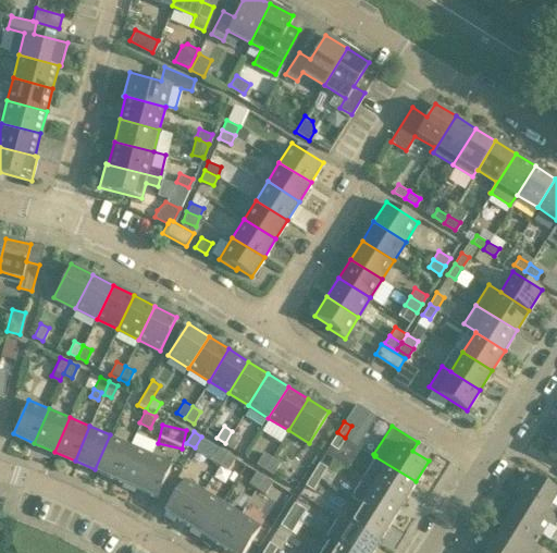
[(232,431),(225,443),(233,449),(240,437),(232,431)]
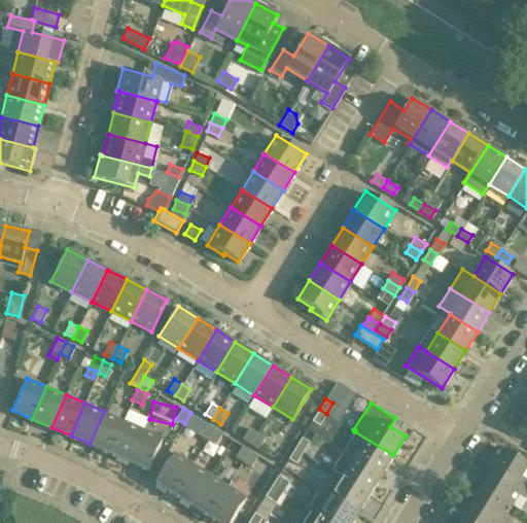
[(326,414),(319,409),(312,419),(319,424),(326,414)]
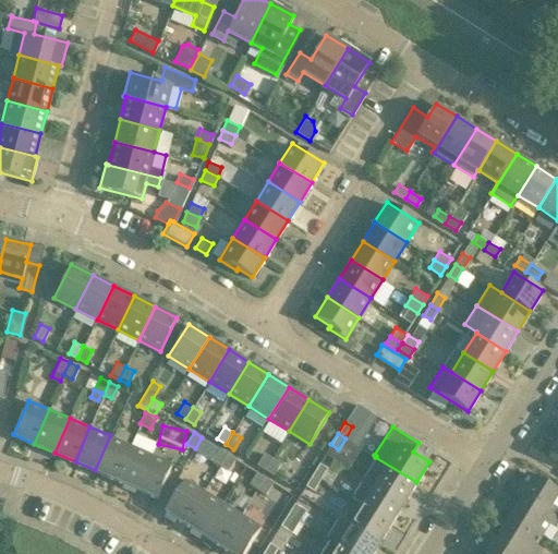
[(110,435),(95,470),(116,479),(131,444),(110,435)]
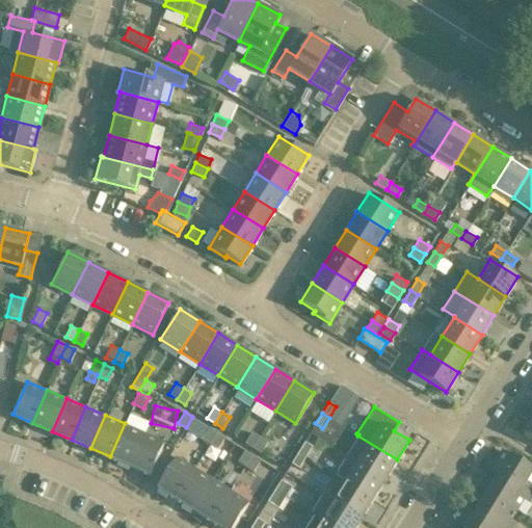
[(125,423),(110,456),(130,465),(143,432),(125,423)]
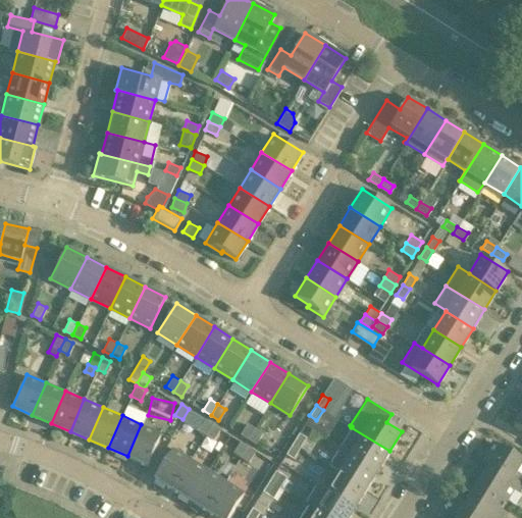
[(204,418),(197,429),(206,434),(212,423),(204,418)]
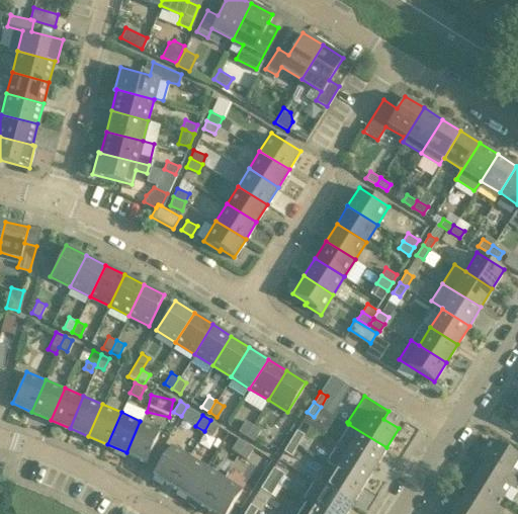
[(246,435),(253,424),(245,419),(239,430),(246,435)]
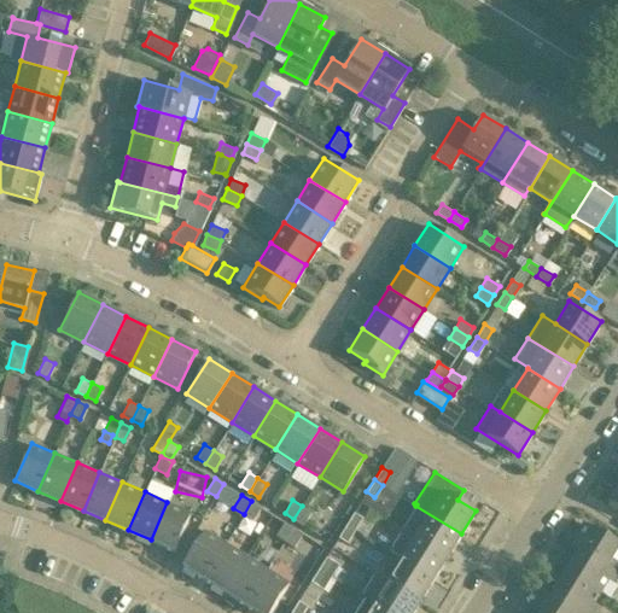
[(244,514),(251,519),(260,506),(251,501),(244,514)]
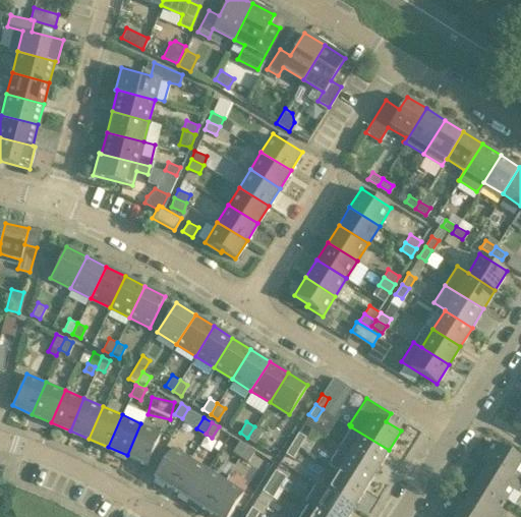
[(140,423),(127,455),(147,464),(161,432),(140,423)]
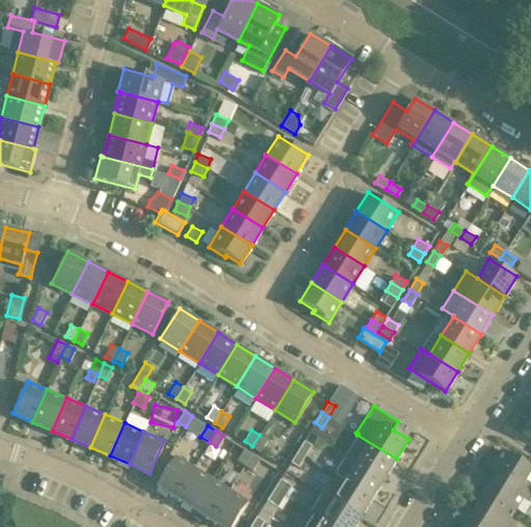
[(259,435),(252,446),(260,450),(268,440),(259,435)]
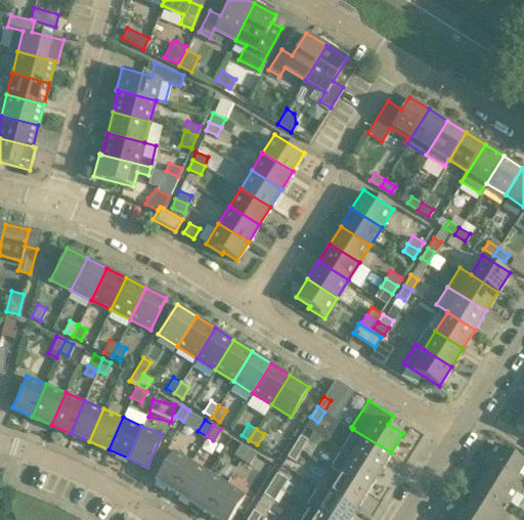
[(341,446),(352,453),(352,455),(379,472),(391,452),(352,429),(341,446)]
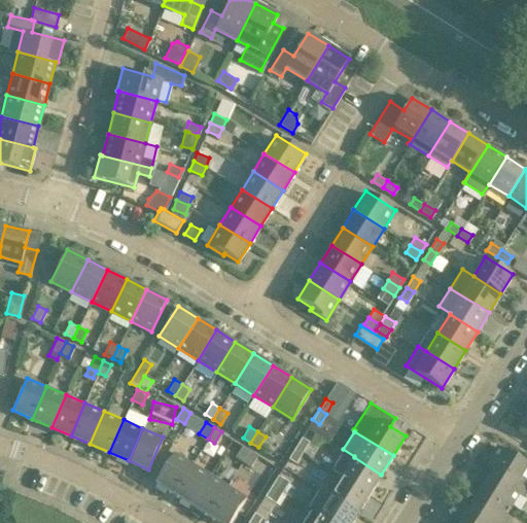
[(308,453),(313,444),(302,437),(295,447),(303,451),(308,453)]
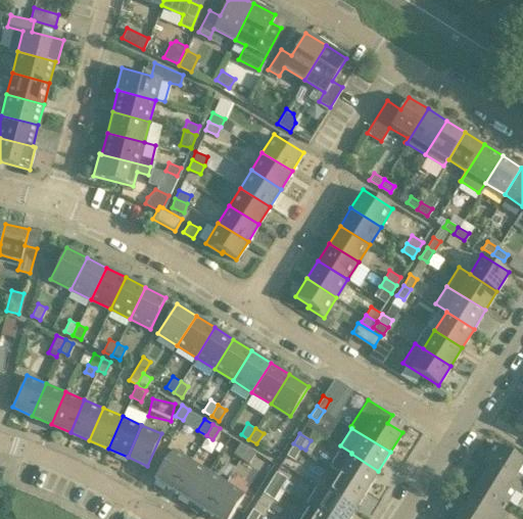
[(241,457),(248,445),(238,439),(231,451),(241,457)]
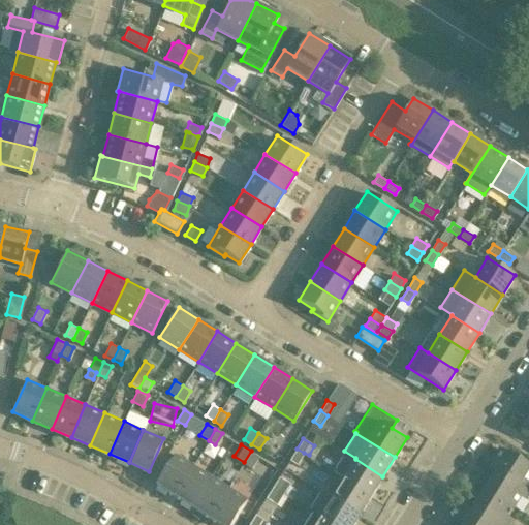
[(523,487),(523,486),(527,480),(523,477),(528,467),(528,464),(501,448),(490,466),(495,470),(496,469),(523,487)]
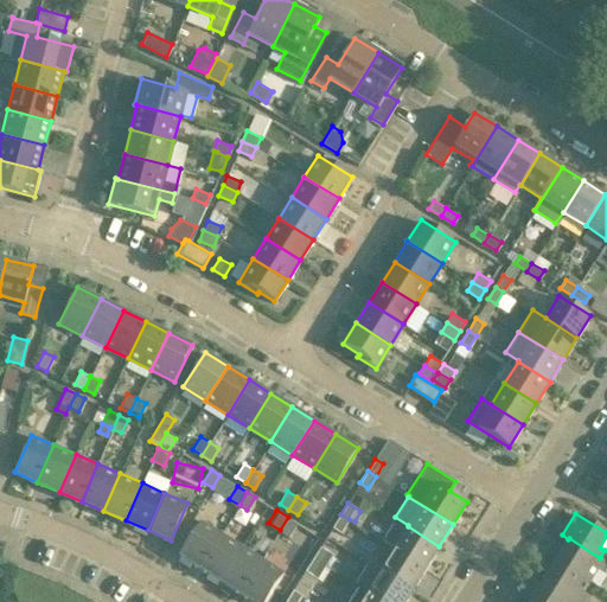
[(349,519),(340,514),(333,526),(340,531),(349,519)]
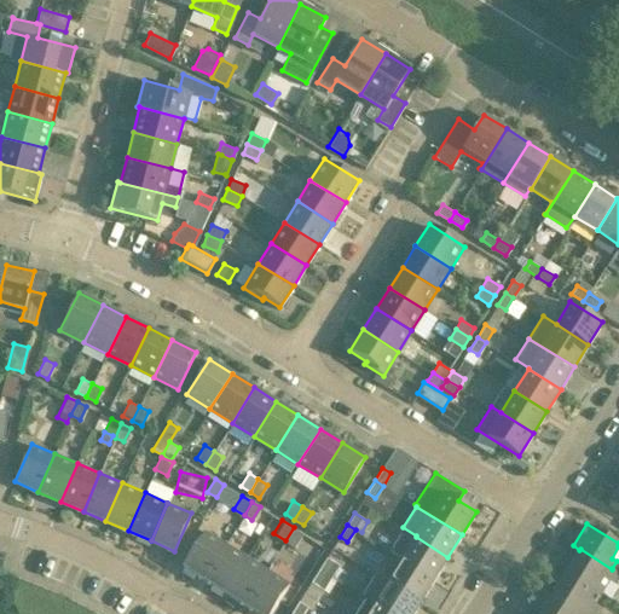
[(294,527),(285,540),(291,544),(300,532),(294,527)]
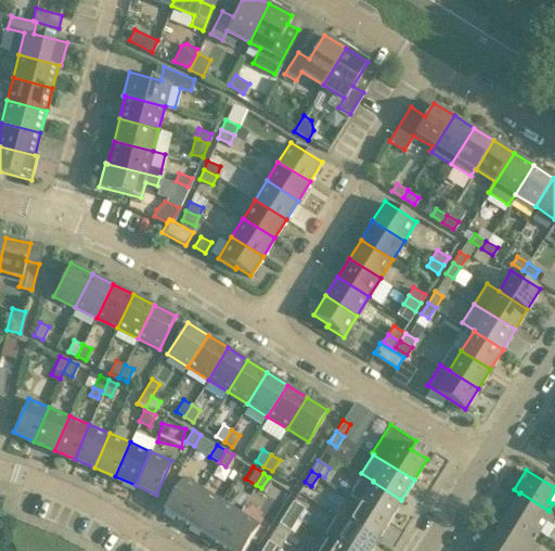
[(183,520),(203,487),(183,475),(164,507),(183,520)]
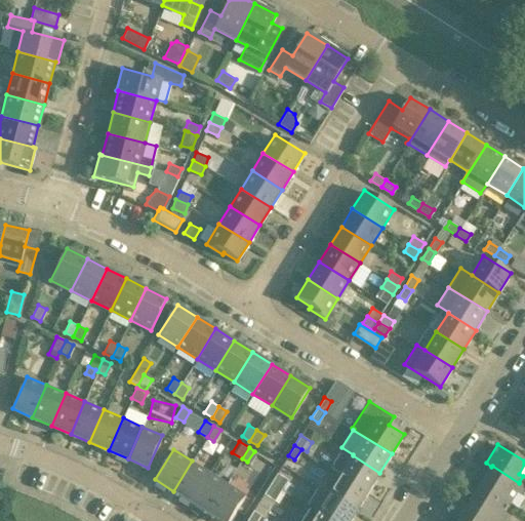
[(340,474),(368,491),(379,473),(353,455),(340,474)]
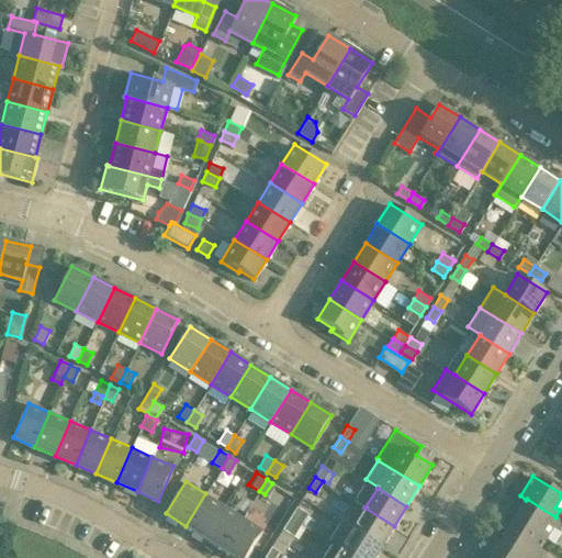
[(204,537),(224,505),(205,493),(186,526),(204,537)]
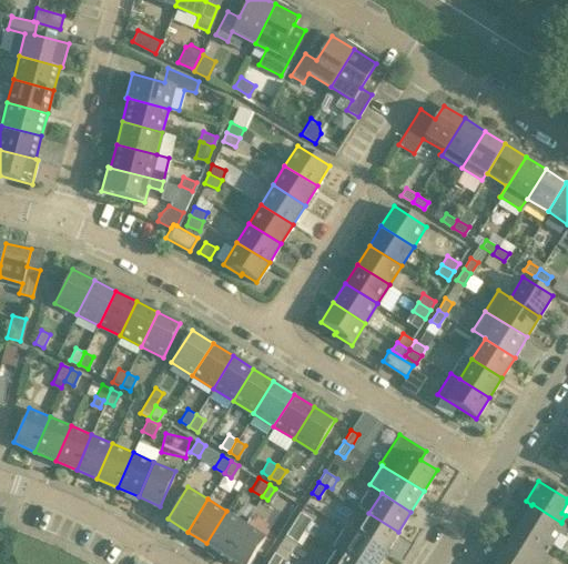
[(520,524),(551,543),(559,532),(563,534),(567,526),(561,522),(561,523),(533,504),(531,505),(520,524)]
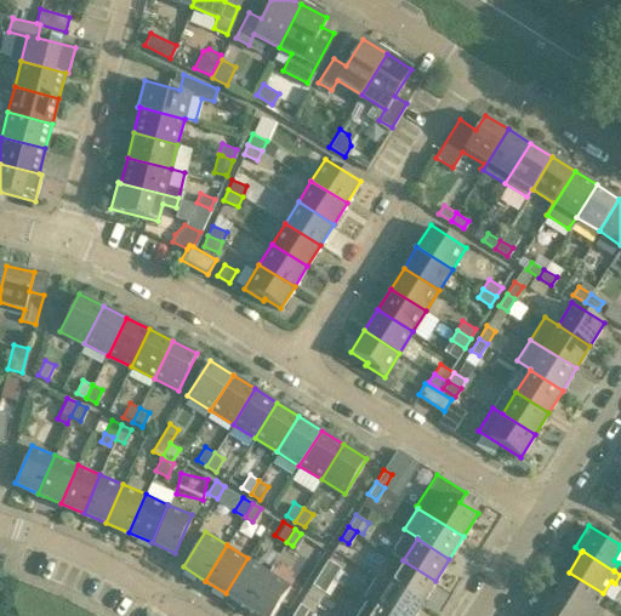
[(246,606),(268,571),(248,558),(226,593),(246,606)]
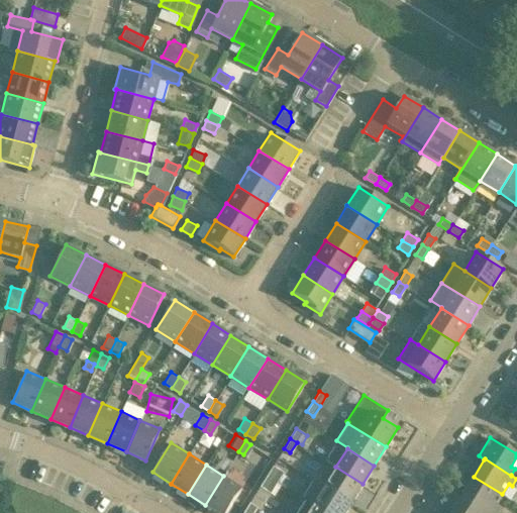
[(267,476),(274,480),(280,470),(273,465),(267,476)]
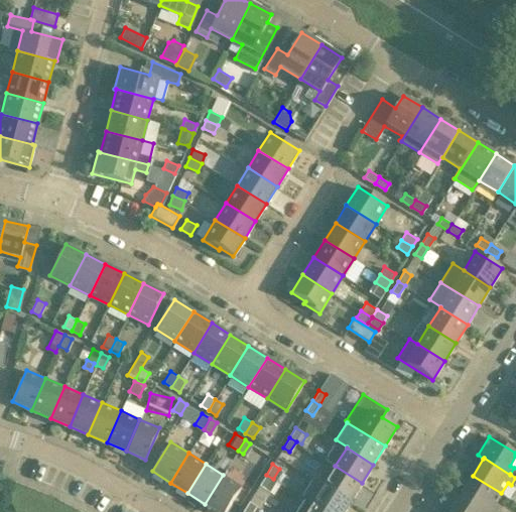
[(318,473),(318,479),(325,483),(324,484),(324,485),(351,501),(362,483),(335,466),(334,468),(329,464),(324,466),(318,473)]
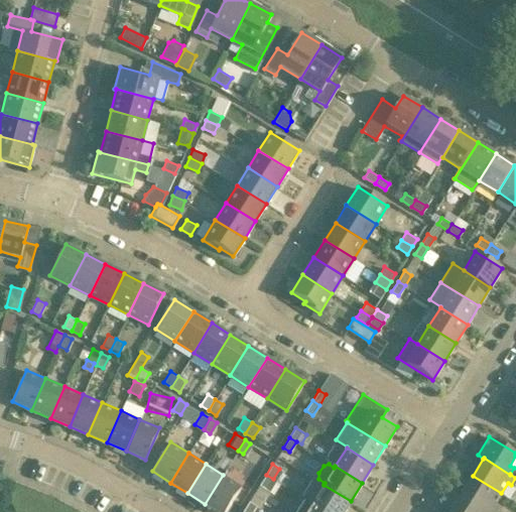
[(223,475),(205,504),(217,511),(225,511),(241,486),(223,475)]
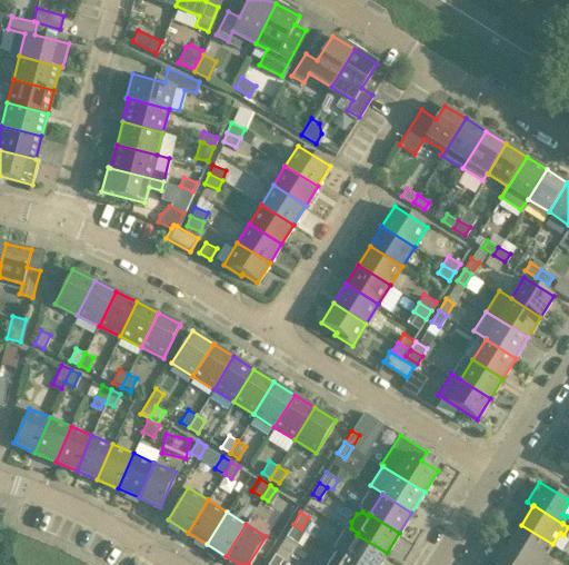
[(301,528),(293,524),(287,535),(293,539),(301,528)]
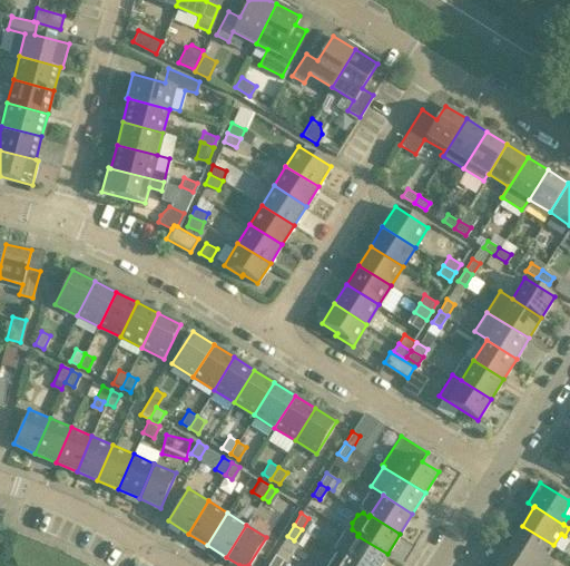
[(510,545),(543,565),(546,565),(550,559),(546,557),(553,545),(522,526),(510,545)]
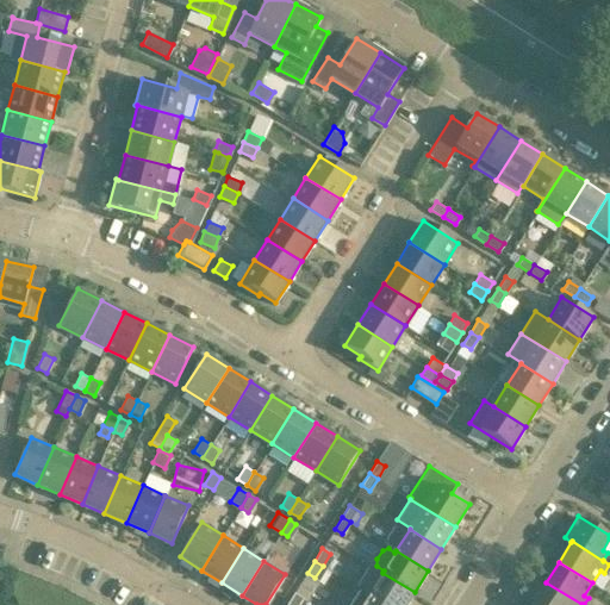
[(356,586),(360,588),(385,604),(405,604),(415,592),(383,573),(383,572),(369,563),(356,586)]
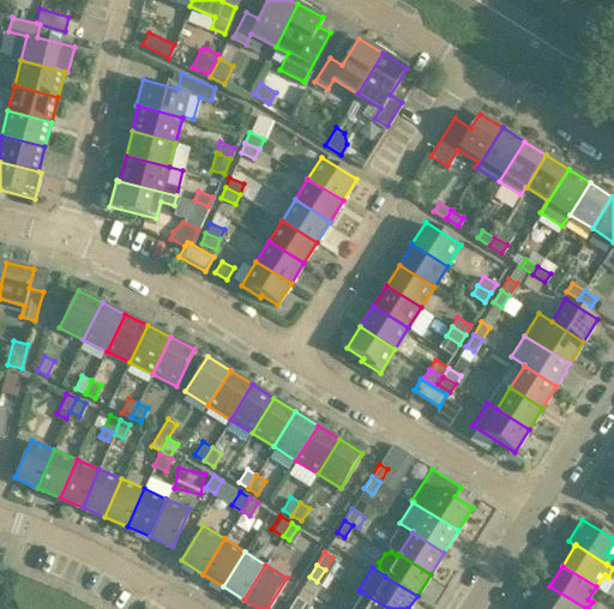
[(536,607),(540,608),(585,608),(549,586),(536,607)]
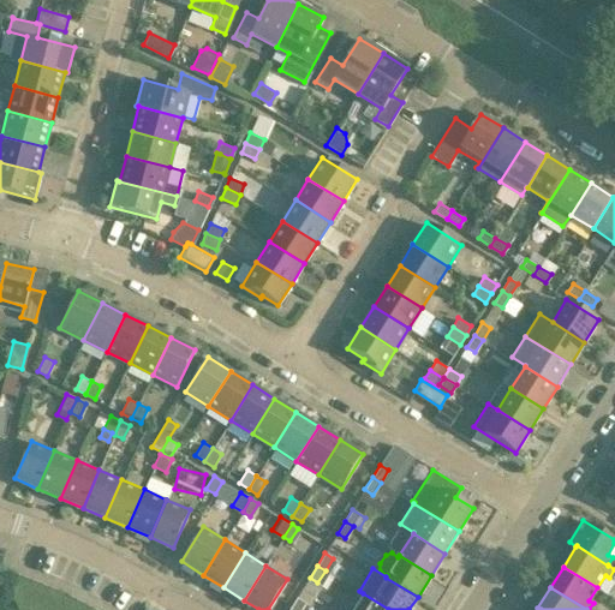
[(388,609),(363,593),(351,609),(388,609)]
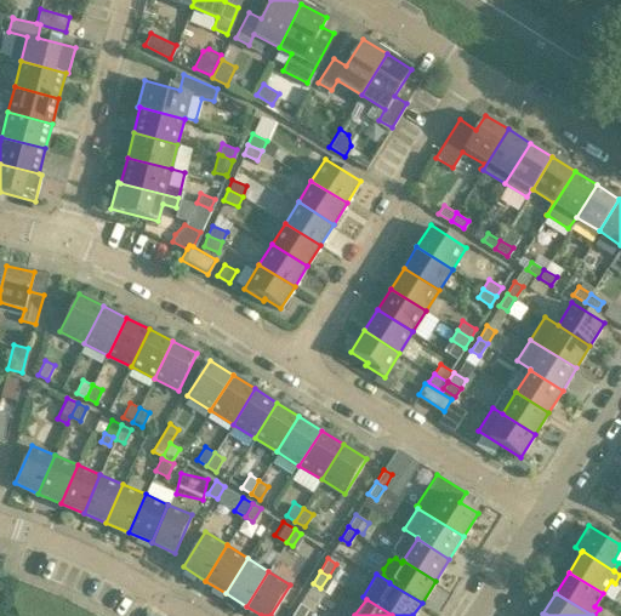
[(292,615),(303,615),(308,608),(301,603),(292,615)]
